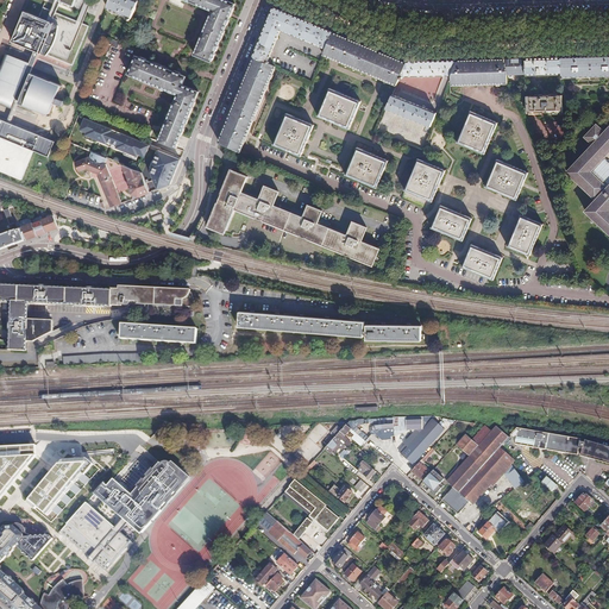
[(139,0),(138,0),(111,0),(108,8),(132,18),(139,0)]
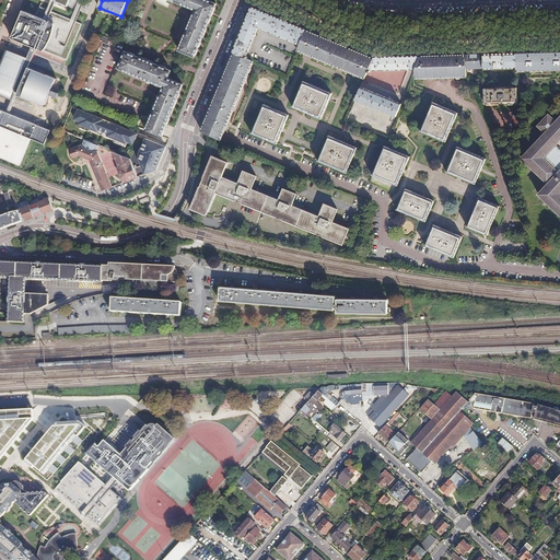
[(172,0),(195,9),(179,50),(195,56),(216,3),(208,0),(172,0)]
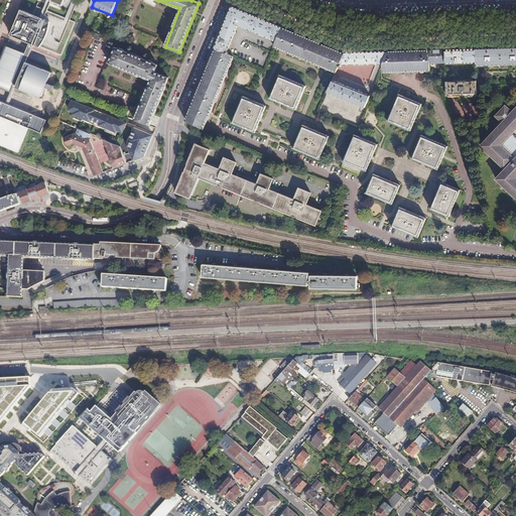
[(0,59),(0,81),(40,98),(51,73),(26,62),(33,45),(61,56),(76,22),(35,6),(32,14),(21,10),(10,35),(29,43),(22,60),(3,52),(0,59)]
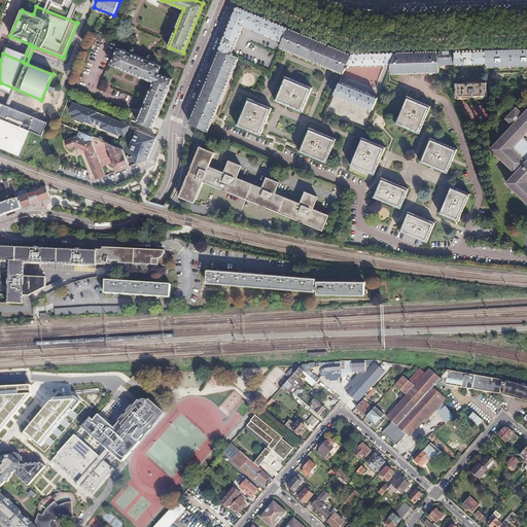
[(282,42),(288,27),(237,6),(232,20),(235,21),(233,24),(242,28),(243,26),(282,42)]
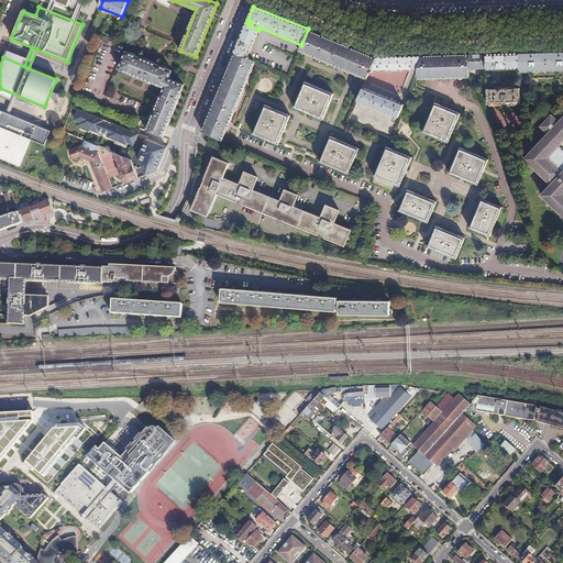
[(251,22),(247,21),(244,26),(244,29),(256,34),(257,32),(258,30),(249,25),(251,22)]
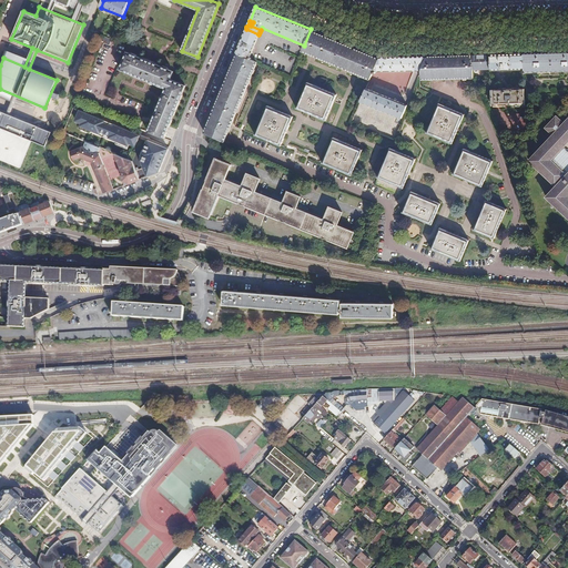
[(259,34),(246,29),(236,53),(251,60),(252,58),(250,57),(259,34)]
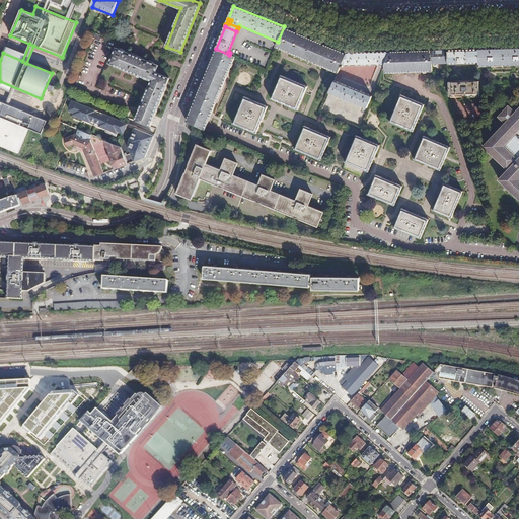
[(322,43),(284,26),(278,42),(276,47),(285,51),(289,53),(313,63),(315,63),(339,73),(342,66),(348,53),(345,53),(322,43)]
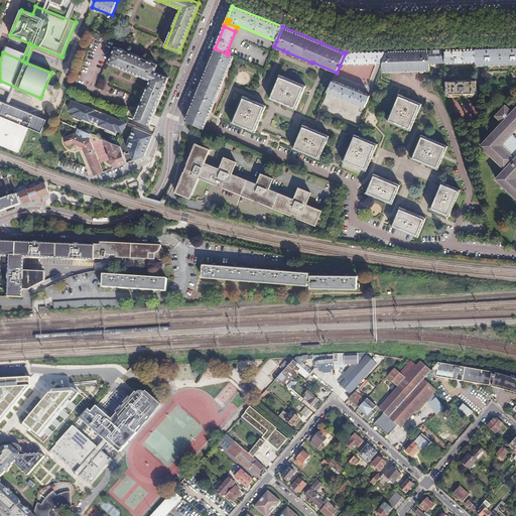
[(102,35),(95,32),(90,43),(94,44),(96,39),(100,41),(103,36),(102,35)]
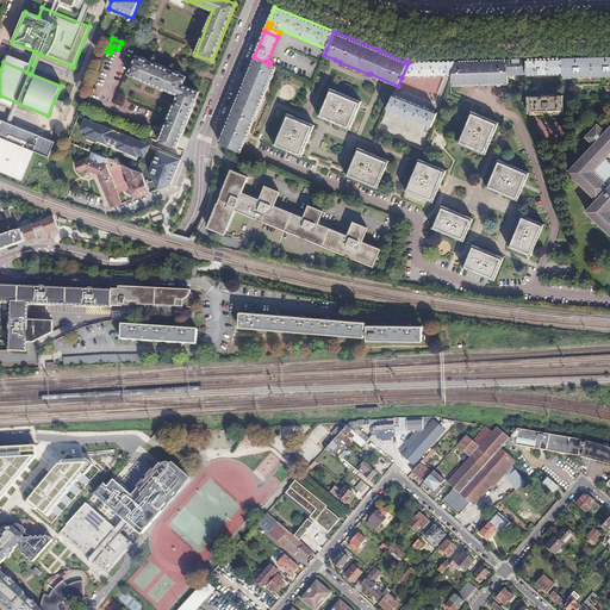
[(179,95),(166,129),(182,136),(200,92),(184,85),(187,76),(150,61),(137,55),(129,74),(179,95)]
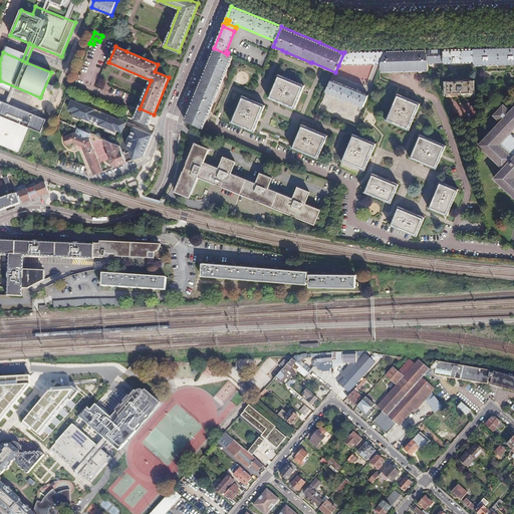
[(185,115),(183,119),(203,127),(205,123),(233,56),(227,54),(214,48),(213,48),(202,74),(185,115)]
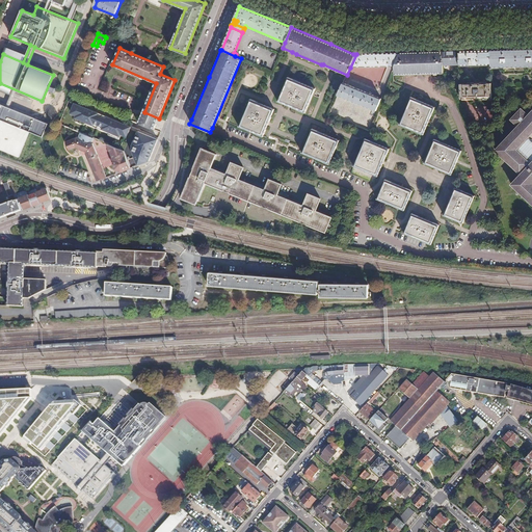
[(483,50),(468,51),(468,65),(491,64),(490,50),(483,50)]
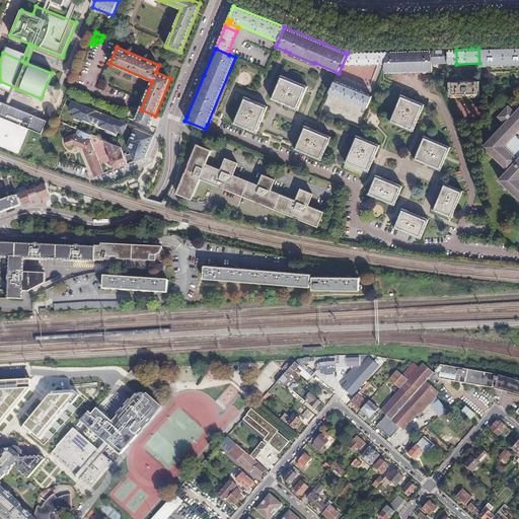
[(448,50),(431,51),(432,59),(433,63),(433,64),(449,63),(448,50)]
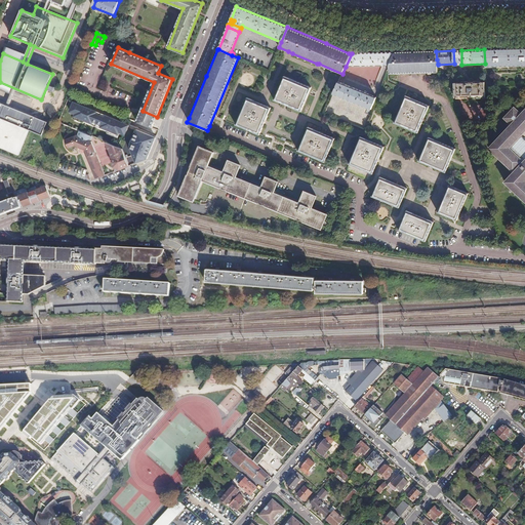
[(419,51),(395,52),(390,66),(390,73),(438,72),(438,64),(437,59),(436,51),(419,51)]
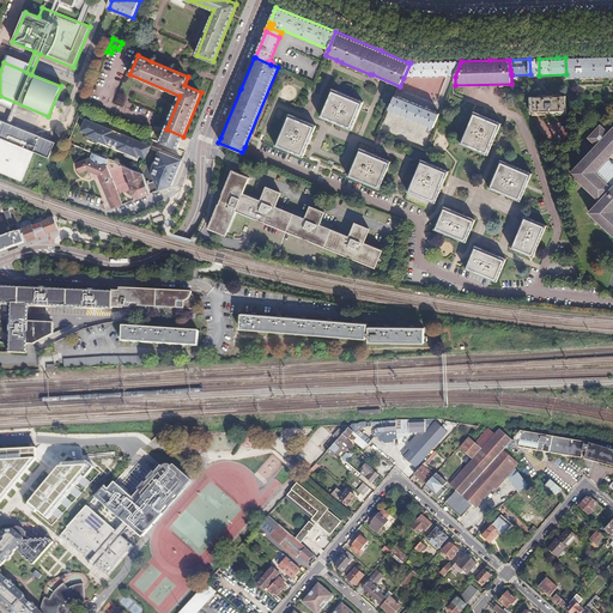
[(453,61),(411,62),(404,78),(447,77),(453,61)]
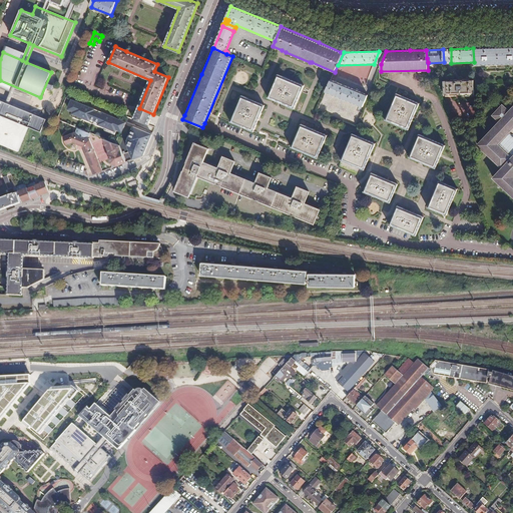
[(382,51),(379,51),(374,64),(377,64),(381,64),(386,51),(382,51)]
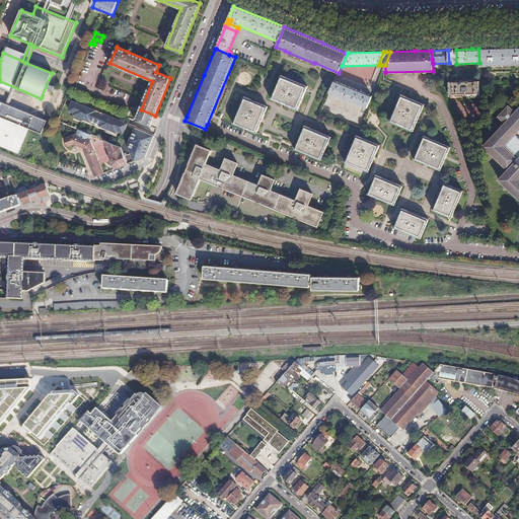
[(308,86),(282,75),(272,99),(282,103),(283,103),(284,104),(298,110),(308,86)]
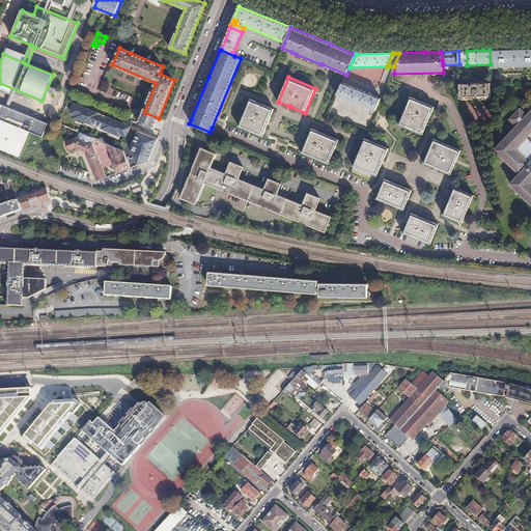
[(381,99),(342,83),(337,95),(376,111),(381,99)]
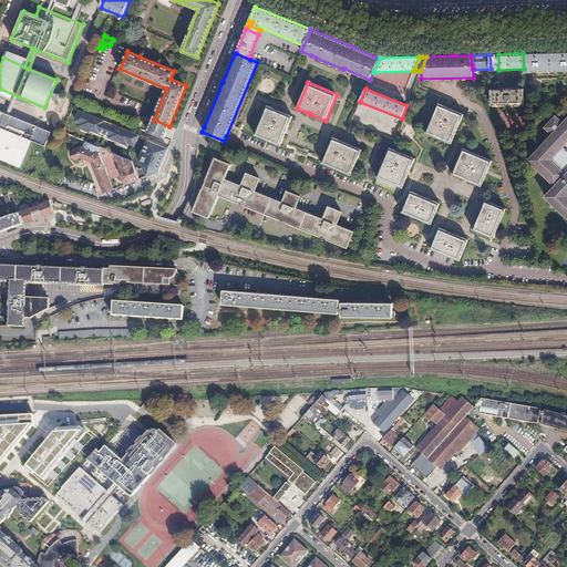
[(492,105),(525,104),(525,94),(524,89),(491,90),(492,105)]
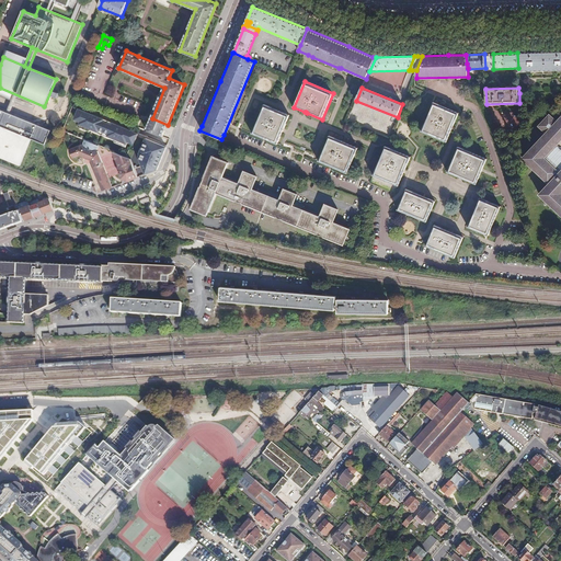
[(458,113),(434,103),(422,130),(447,141),(458,113)]
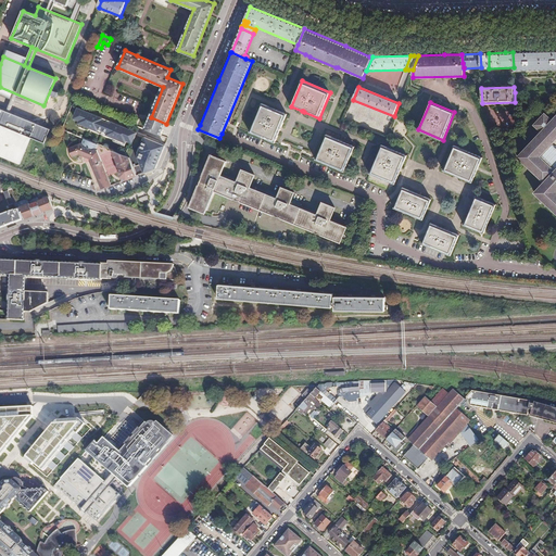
[(288,114),(264,103),(251,131),(276,142),(288,114)]
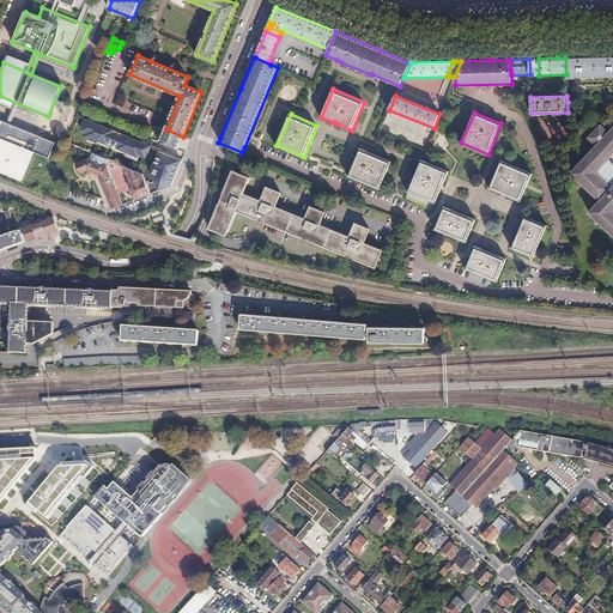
[(152,146),(86,119),(84,125),(86,126),(84,132),(91,134),(90,139),(137,158),(138,155),(145,157),(147,151),(150,152),(152,146)]
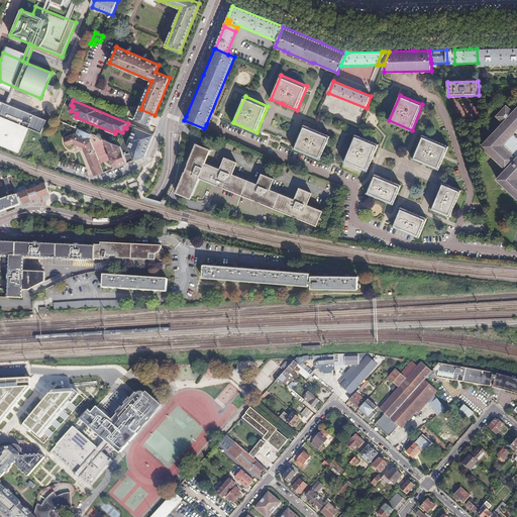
[(0,144),(18,152),(33,115),(0,101),(0,144)]
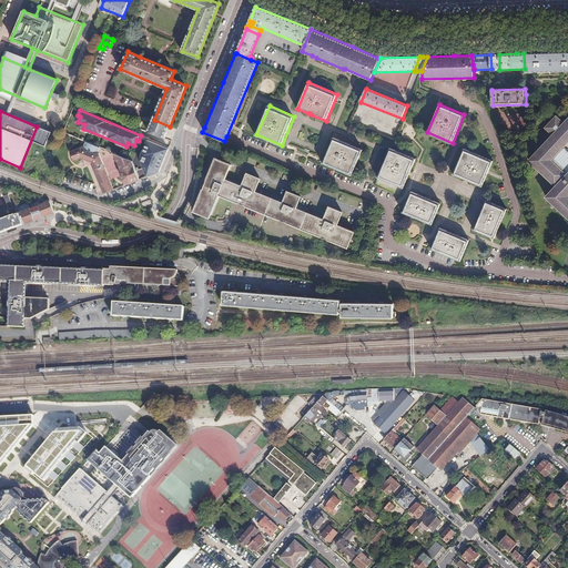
[(554,134),(529,160),(557,185),(547,196),(567,215),(567,120),(566,123),(558,115),(546,128),(554,134)]
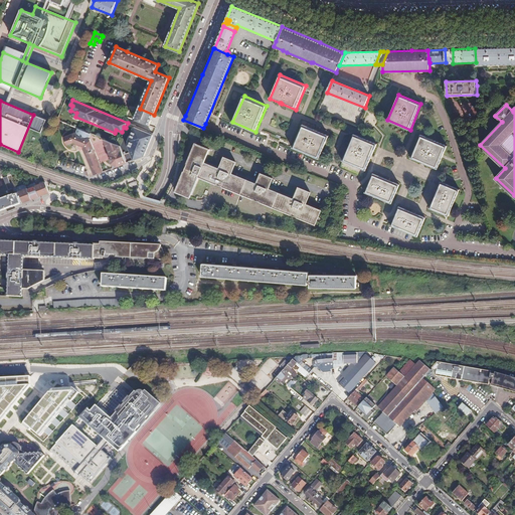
[(140,109),(138,113),(152,119),(154,115),(140,109)]
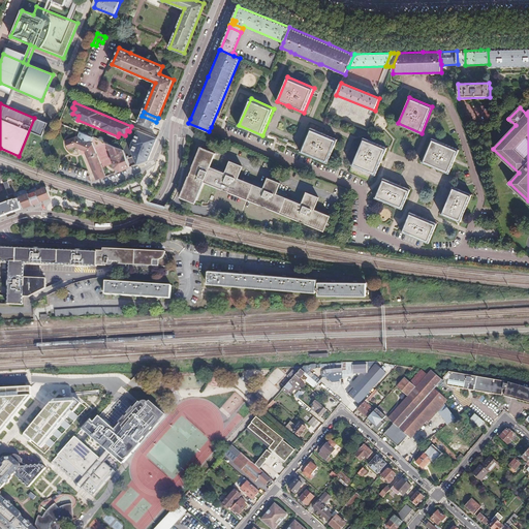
[(138,123),(153,129),(156,122),(142,116),(138,123)]
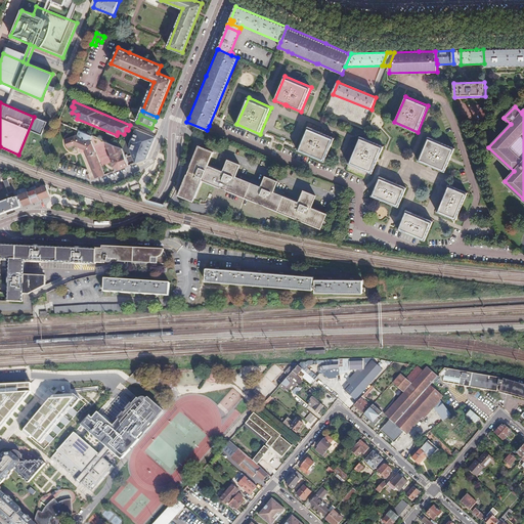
[(157,136),(137,128),(130,146),(136,163),(147,159),(157,136)]
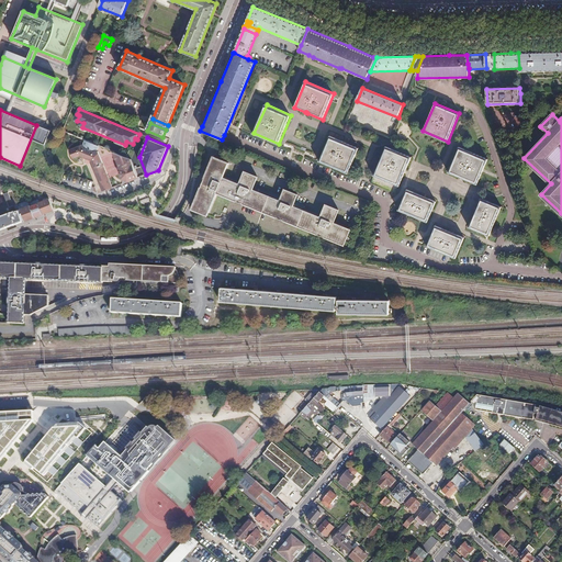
[(359,149),(330,138),(318,164),(347,176),(359,149)]
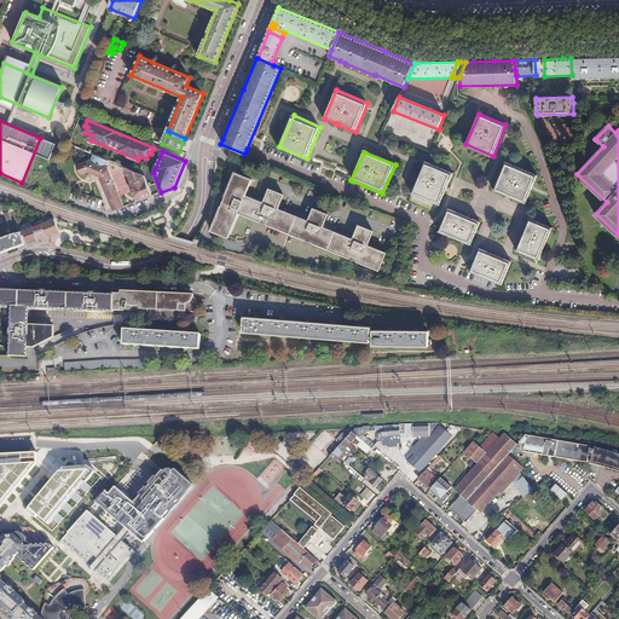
[(96,155),(94,155),(92,160),(79,166),(82,175),(92,172),(100,175),(104,185),(103,185),(111,207),(115,206),(116,208),(120,209),(125,207),(115,181),(113,181),(114,179),(109,167),(108,167),(110,161),(96,155)]
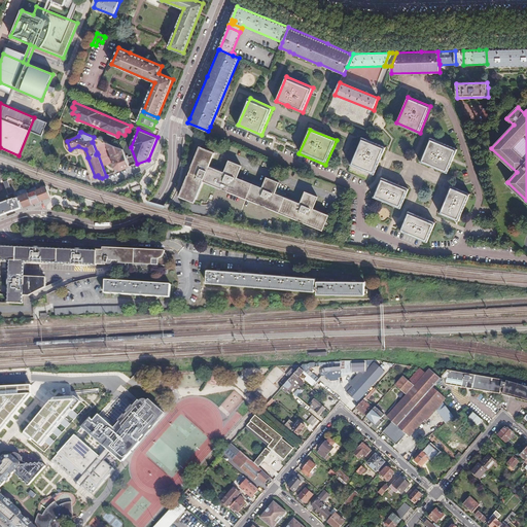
[(458,147),(430,137),(420,161),(448,172),(458,147)]
